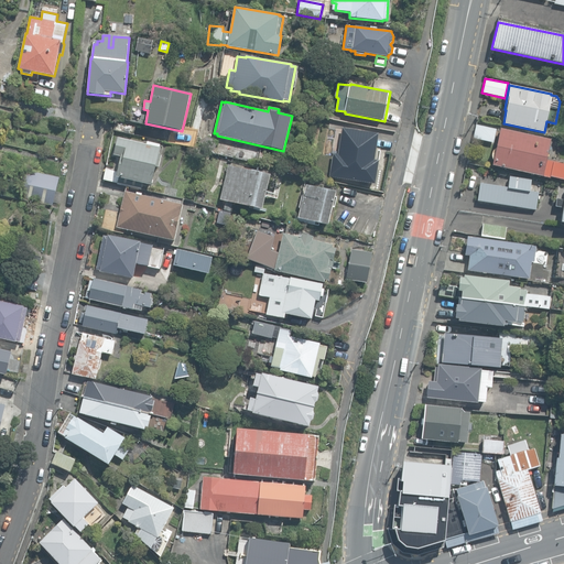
[(114,130),(133,136),(136,123),(117,119),(116,125),(114,130)]
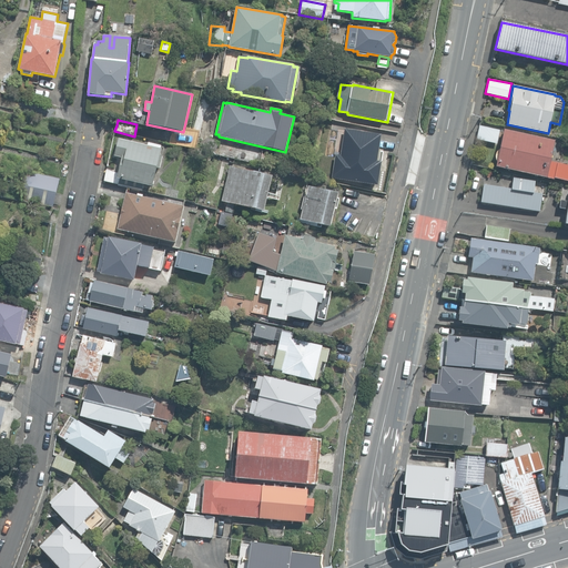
[(476,140),(497,143),(499,130),(479,125),(476,140)]
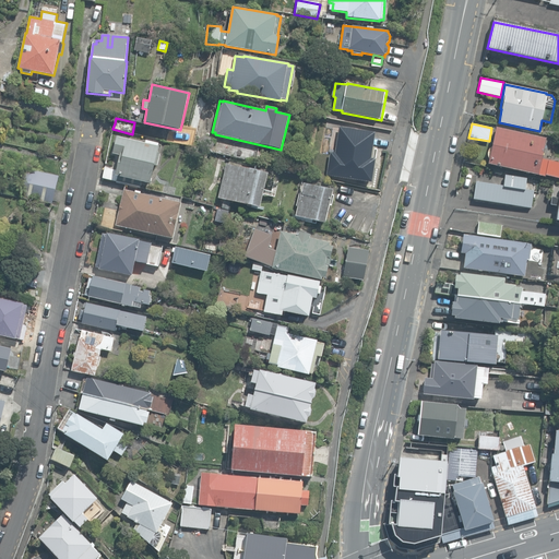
[(325,176),(371,182),(375,159),(370,158),(375,133),(339,128),(334,153),(330,152),(325,176)]
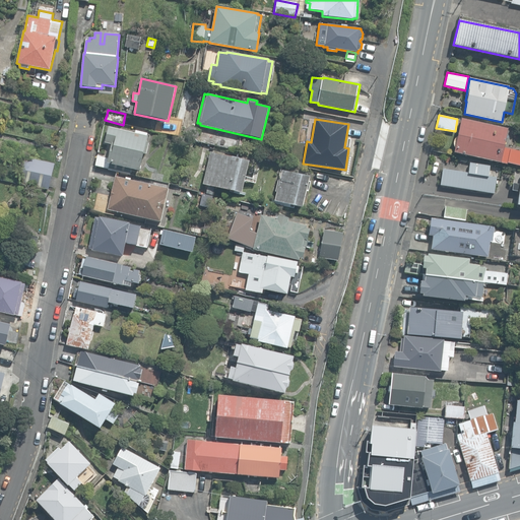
[(519,165),(519,151),(504,148),(508,129),(461,119),(457,137),(456,138),(454,139),(453,141),(453,143),(453,144),(453,146),(455,148),(454,152),(507,165),(507,163),(519,165)]
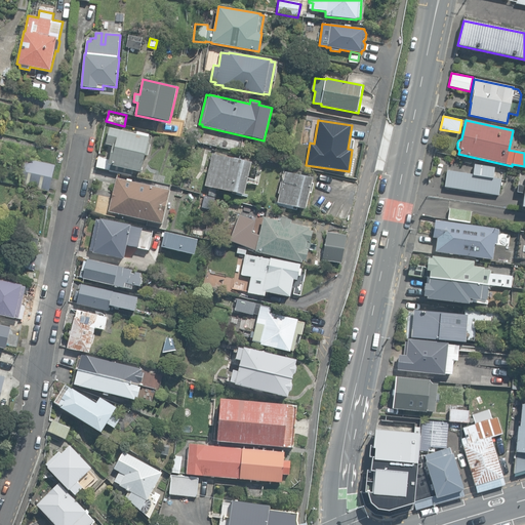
[(113,166),(140,172),(145,156),(148,156),(150,145),(148,144),(149,137),(148,137),(149,134),(137,132),(138,129),(133,128),(132,133),(110,128),(106,145),(112,146),(109,160),(98,158),(96,167),(112,171),(113,166)]
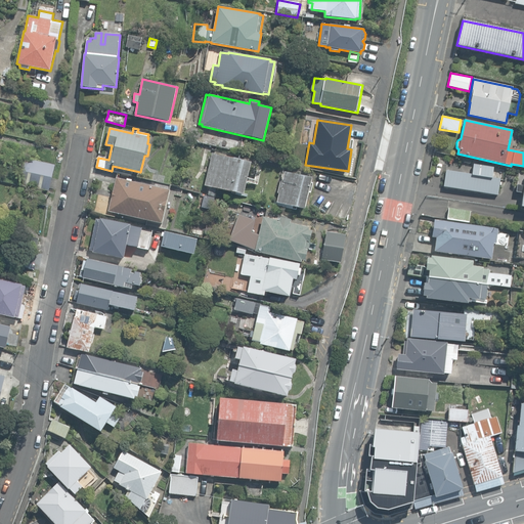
[(185,136),(195,138),(197,130),(187,128),(185,136)]
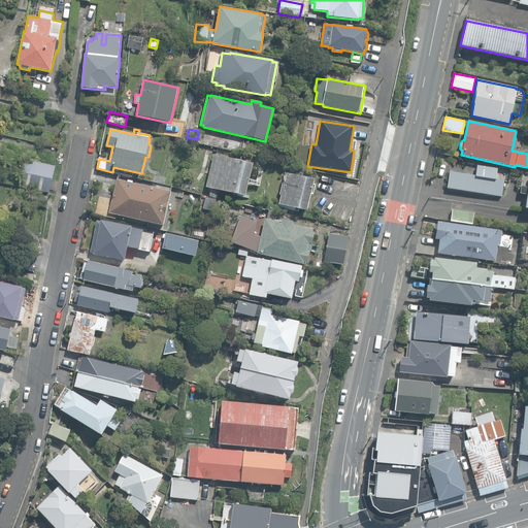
[(206,187),(244,197),(253,164),(213,154),(206,187)]
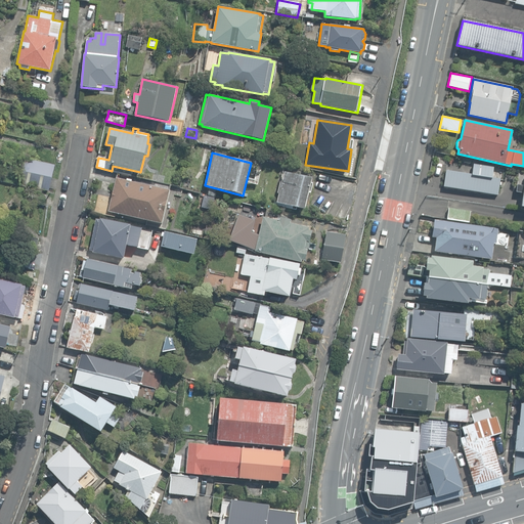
[(19,185),(49,191),(54,165),(25,159),(19,185)]
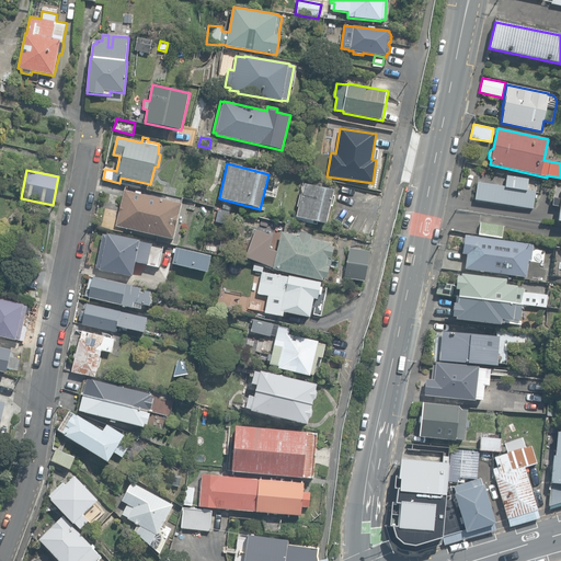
[(474,197),(534,206),(536,190),(526,187),(528,176),(505,172),(503,185),(478,181),(474,197)]
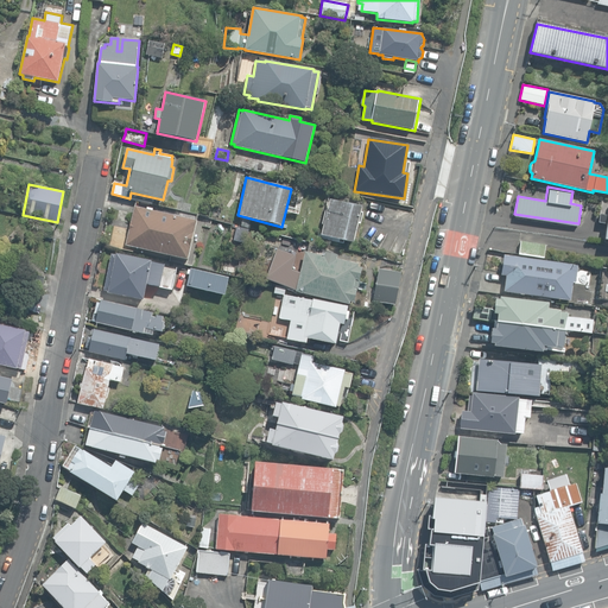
[(321,235),(353,244),(358,223),(360,225),(362,214),(360,214),(361,208),(329,200),(321,235)]
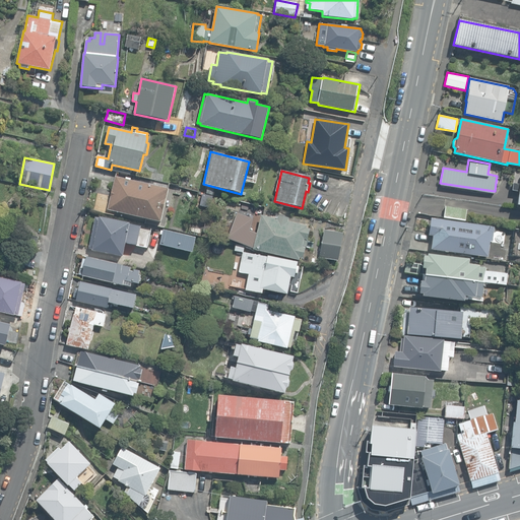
[(108,210),(160,222),(170,184),(150,180),(148,185),(115,177),(108,210)]
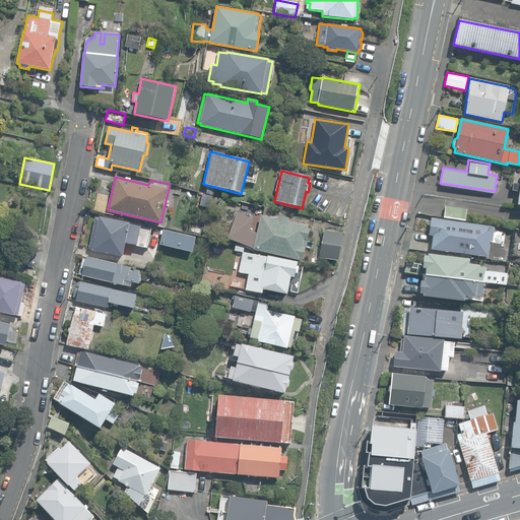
[(31,202),(45,204),(47,194),(34,191),(31,202)]
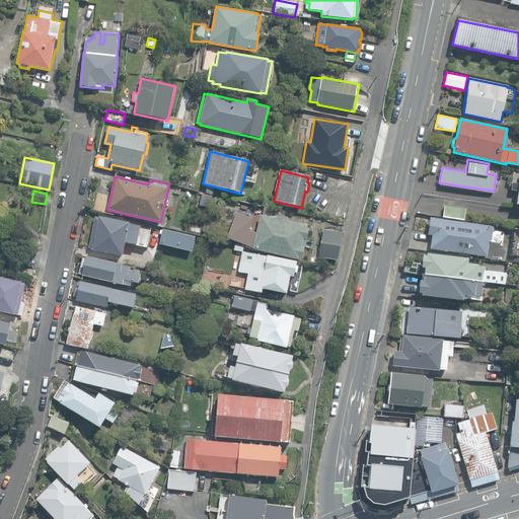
[(442,217),(464,220),(465,209),(444,206),(442,217)]
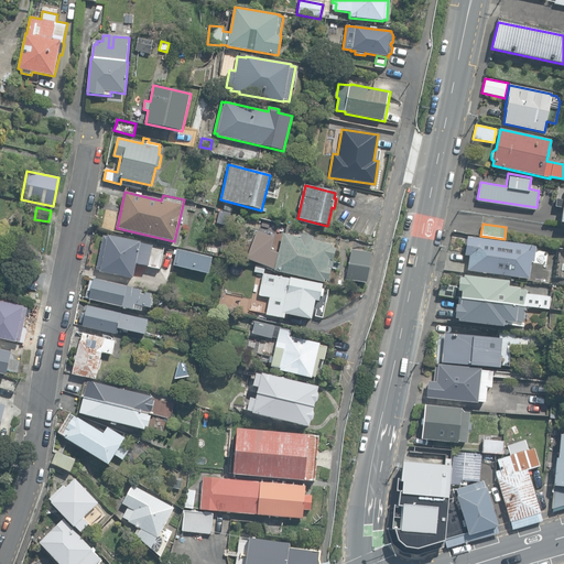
[(268,269),(324,282),(325,280),(327,280),(331,270),(333,269),(334,261),(333,261),(336,249),(333,248),(333,245),(313,240),(313,237),(301,234),(301,237),(283,234),(279,250),(277,249),(273,260),(277,261),(275,266),(269,264),(268,269)]
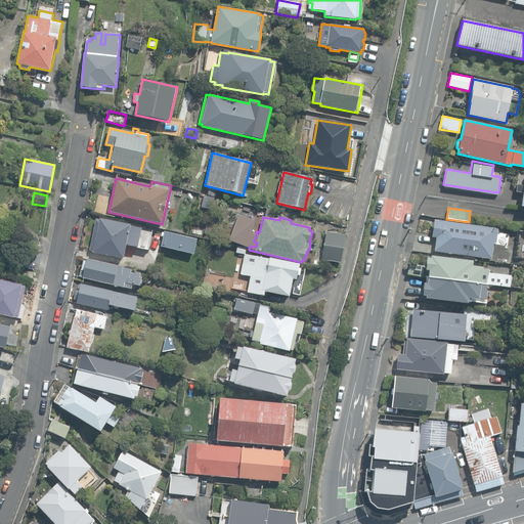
[(93,252),(124,259),(127,245),(138,247),(139,242),(143,243),(145,233),(140,232),(141,228),(130,226),(130,225),(100,218),(99,220),(96,219),(89,250),(93,251),(93,252)]
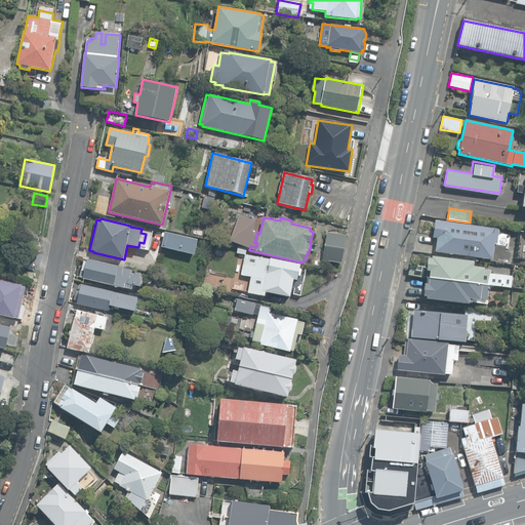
[(435,252),(492,259),(494,244),(502,245),(505,234),(498,233),(498,230),(435,220),(433,238),(437,238),(435,252)]
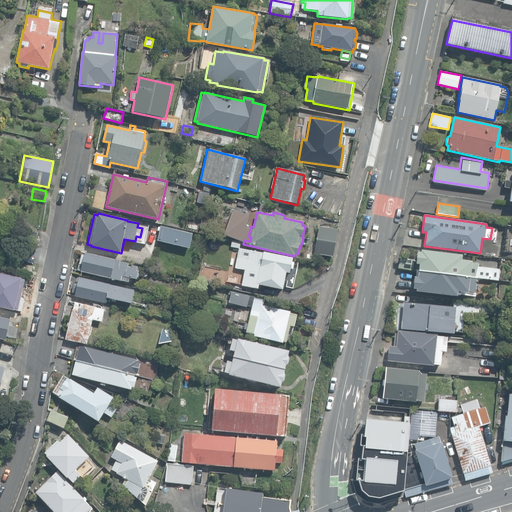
[(157,240),(189,248),(193,234),(161,226),(160,227),(159,227),(158,230),(160,231),(157,240)]
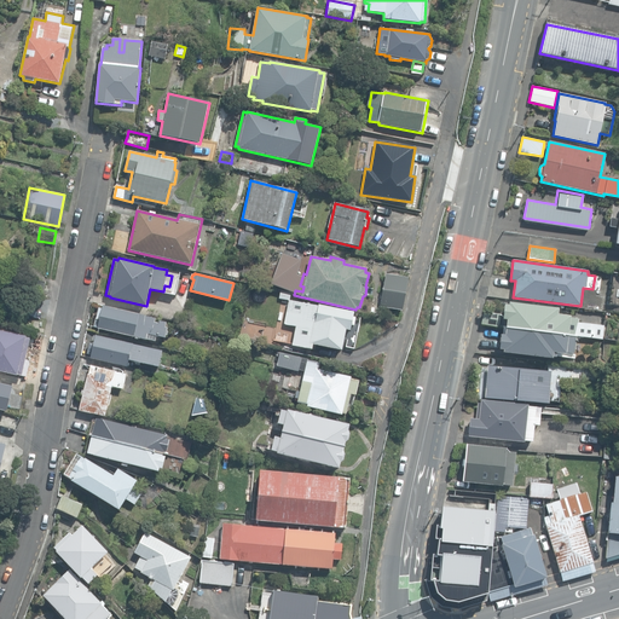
[(401,311),(408,278),(386,275),(381,307),(401,311)]
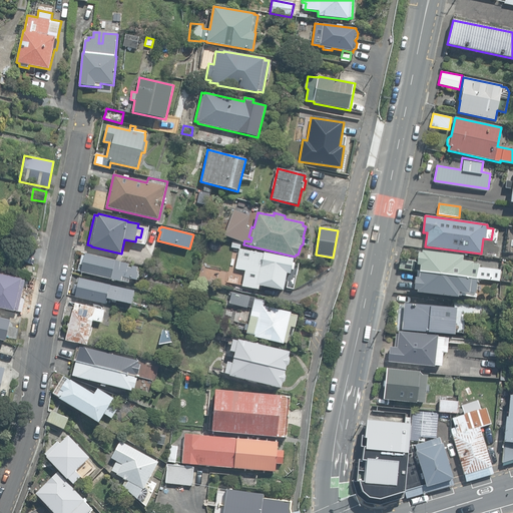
[(17,241),(35,245),(38,233),(20,229),(17,241)]
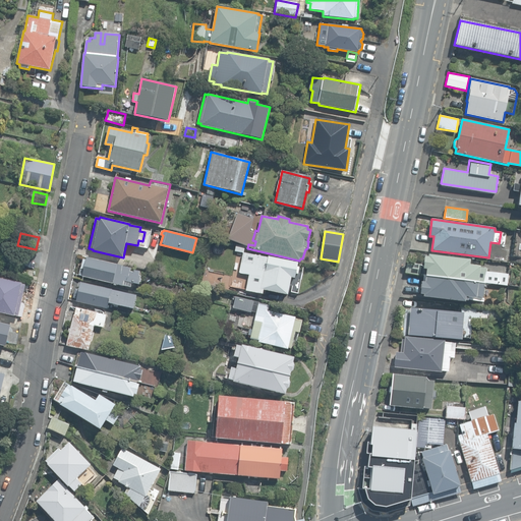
[(229,243),(246,248),(248,238),(231,234),(229,243)]
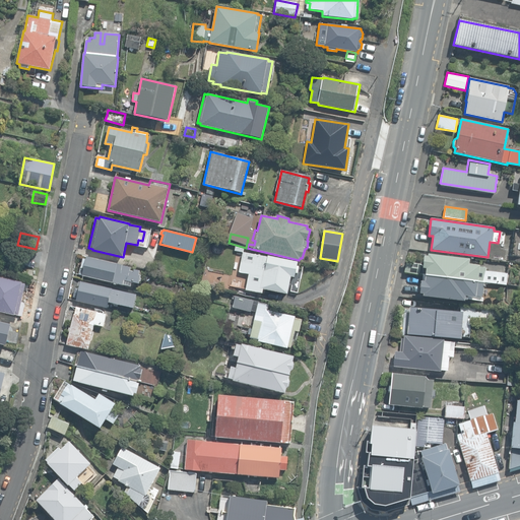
[(262,287),(286,293),(289,275),(294,276),(295,272),(297,272),(298,266),(296,265),(297,260),(267,255),(267,256),(243,251),(239,270),(248,272),(245,288),(261,291),(262,287)]
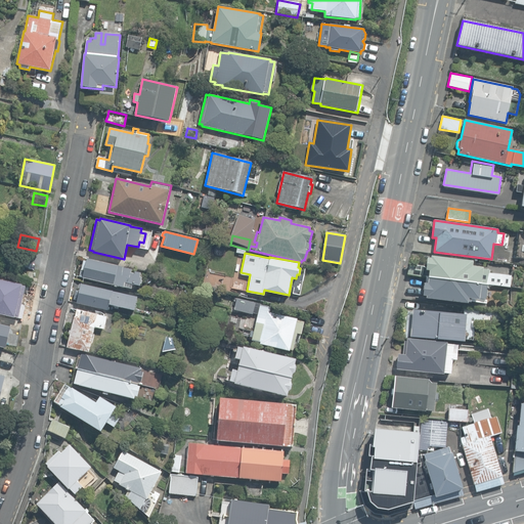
[(428,277),(487,285),(489,271),(482,270),(482,267),(472,266),(472,261),(431,256),(430,258),(427,258),(425,270),(429,270),(428,277)]
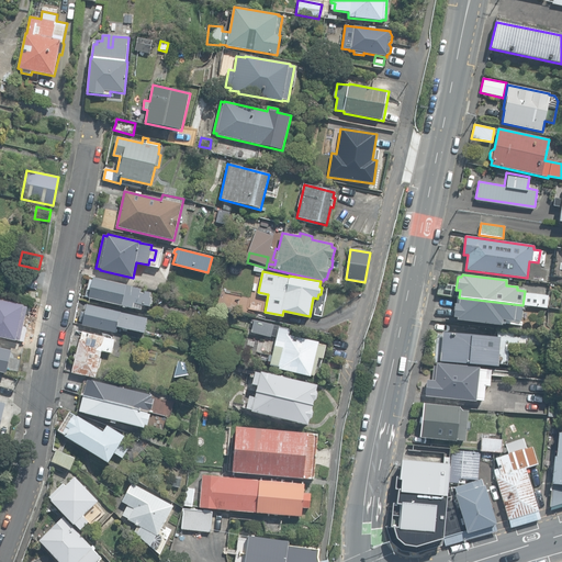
[(133,307),(142,310),(143,305),(149,307),(153,298),(149,298),(150,293),(145,291),(144,294),(141,293),(141,289),(93,278),(92,280),(89,279),(85,296),(89,298),(133,308),(133,307)]
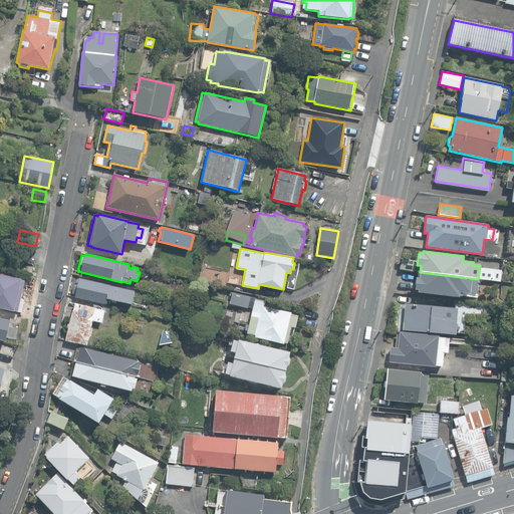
[(400,268),(415,271),(416,261),(401,258),(400,268)]
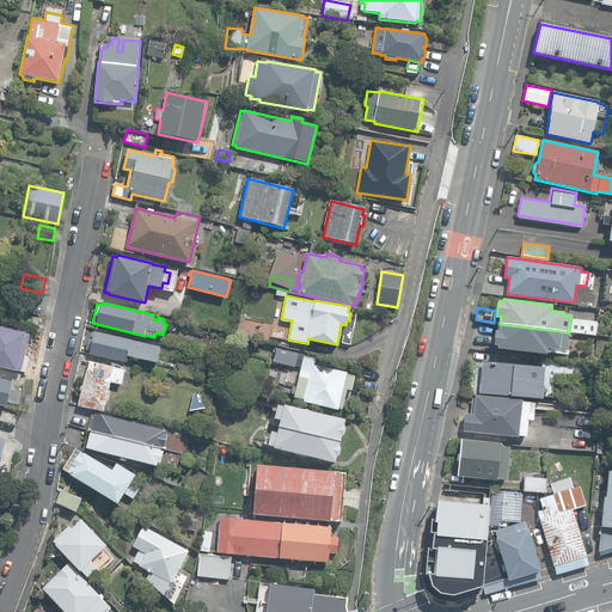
[(583,319),(593,320),(594,308),(580,307),(580,313),(583,314),(583,319)]
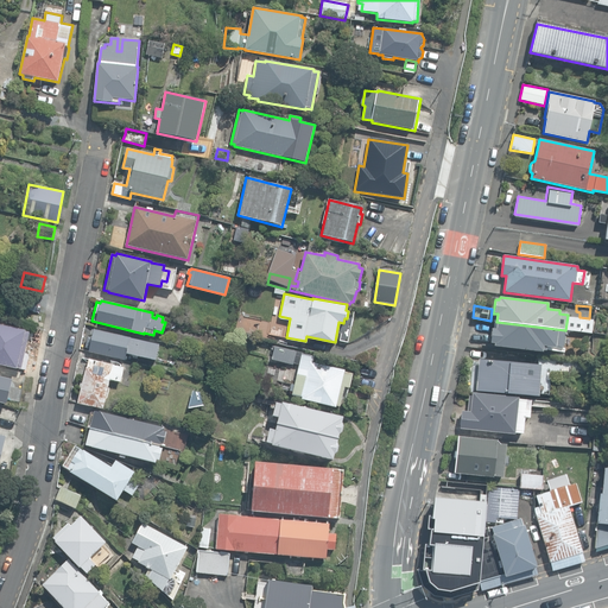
[(564,347),(565,330),(496,322),(495,329),(492,329),(489,343),(493,343),(493,346),(542,352),(542,346),(555,348),(555,346),(564,347)]
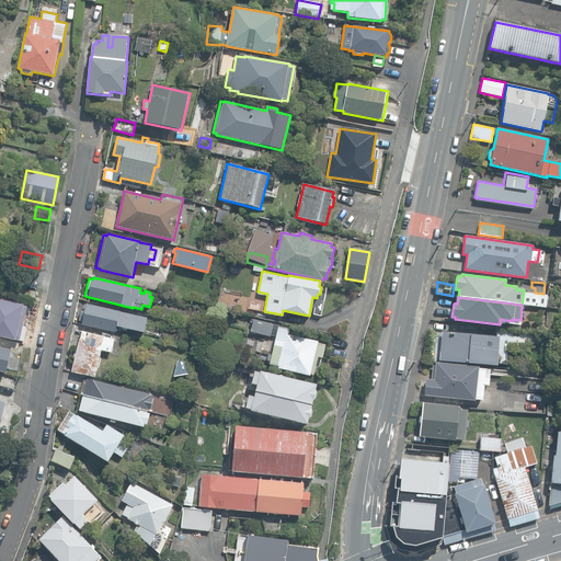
[(216,307),(224,308),(225,300),(218,299),(216,307)]
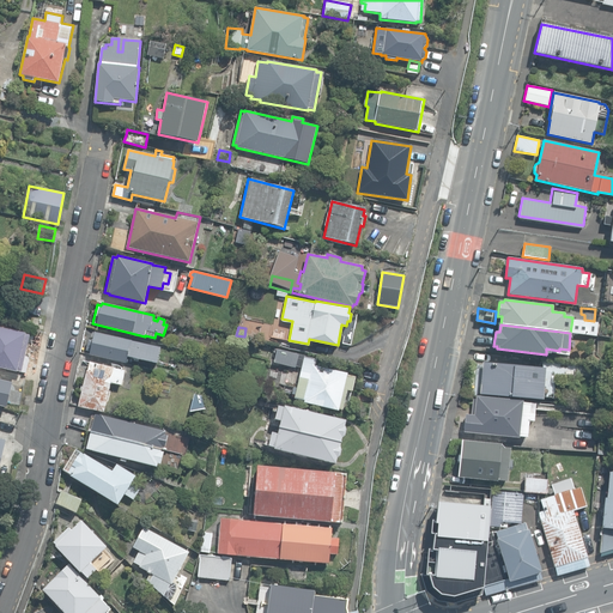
[(0,370),(19,375),(26,338),(23,338),(23,337),(0,332),(0,370)]
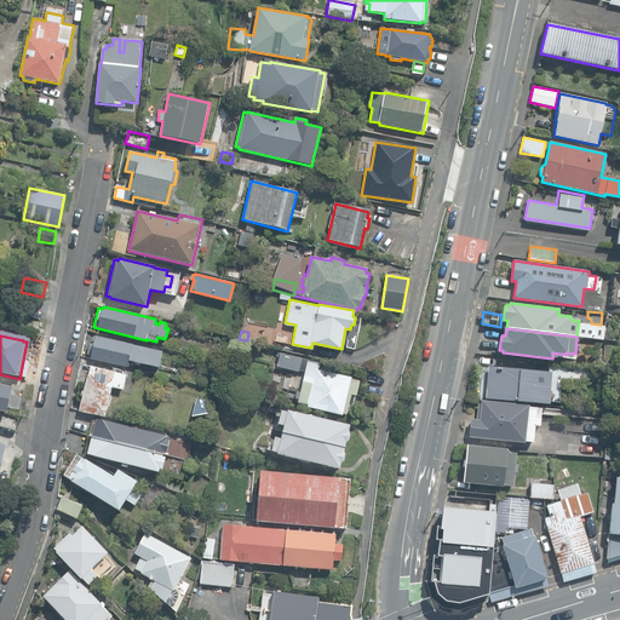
[(128,361),(159,368),(162,351),(96,336),(93,344),(90,343),(87,354),(91,355),(91,359),(127,367),(128,361)]
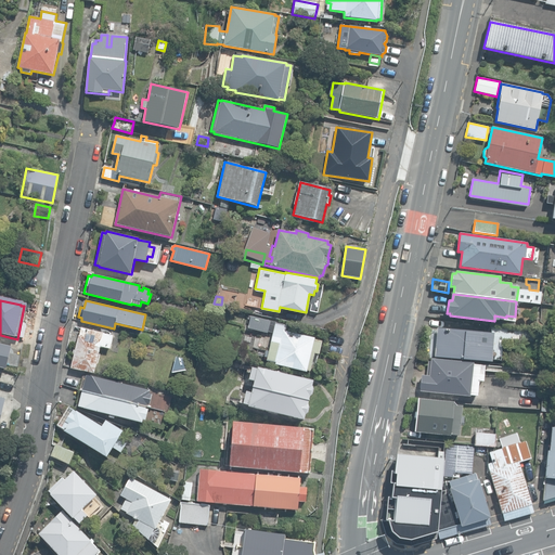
[(286,325),(250,315),(247,328),(273,334),(269,351),(266,350),(265,357),(267,357),(266,361),(275,363),(275,364),(306,372),(307,370),(310,371),(314,353),(319,355),(322,340),(285,331),(286,325)]
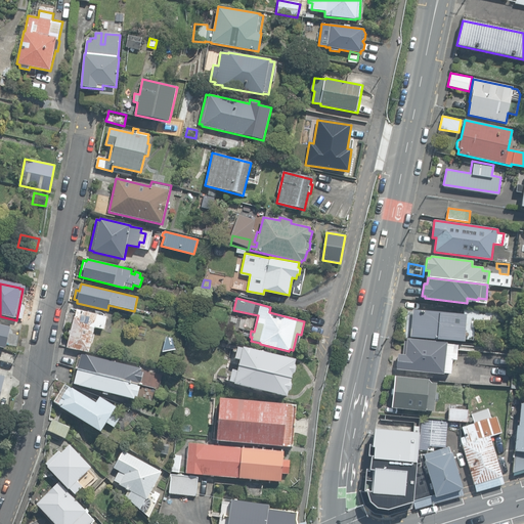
[(470,318),(490,320),(491,310),(471,308),(470,318)]
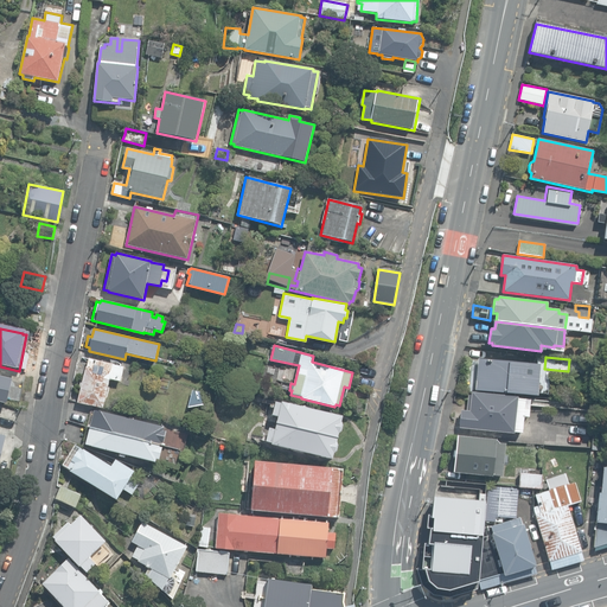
[(78,402),(103,408),(110,379),(121,382),(125,366),(89,358),(87,366),(78,402)]
